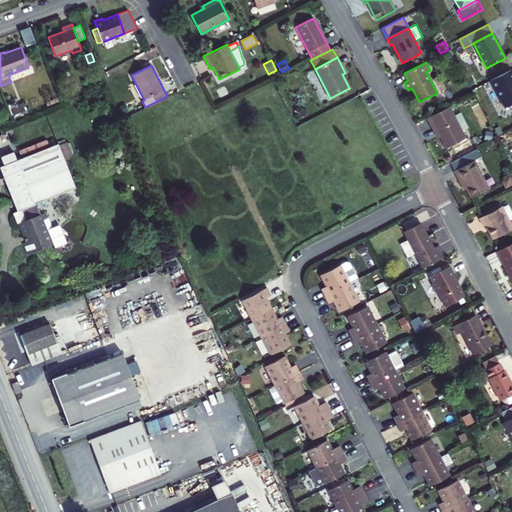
[(511,70),(511,69),(491,80),(505,108),(511,104),(511,70)]
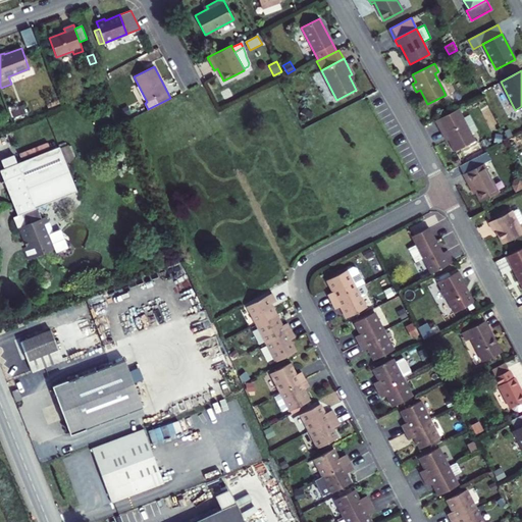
[(15,118),(25,114),(22,106),(11,110),(15,118)]
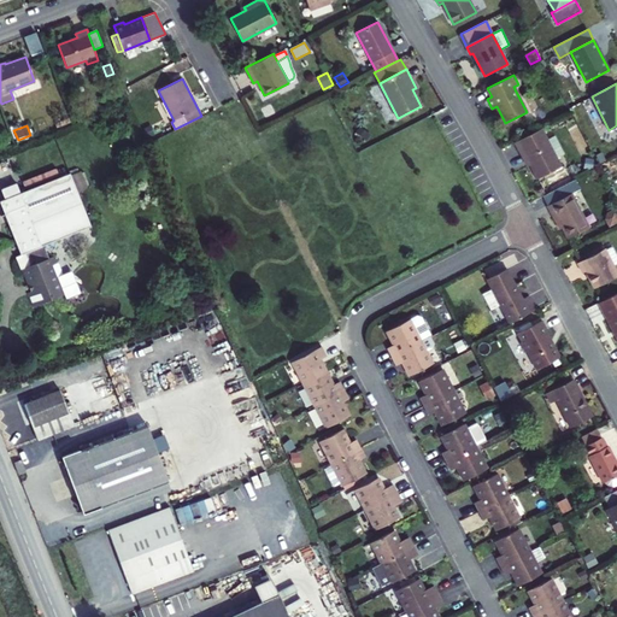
[(154,135),(151,125),(144,129),(148,139),(154,135)]
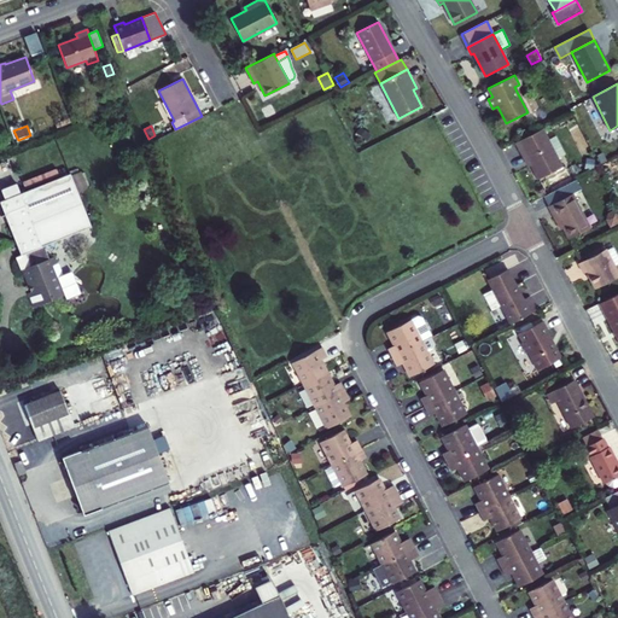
[(367,141),(372,135),(361,127),(356,133),(367,141)]
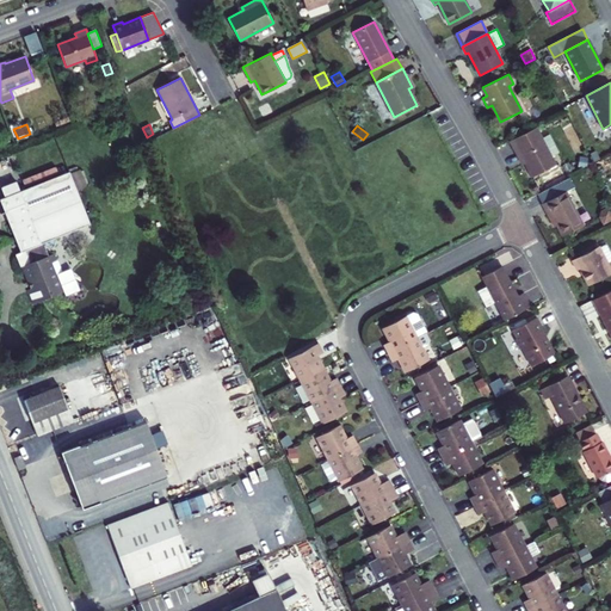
[(532,177),(556,165),(551,156),(542,139),(536,127),(510,141),(514,149),(517,148),(525,162),(532,177)]
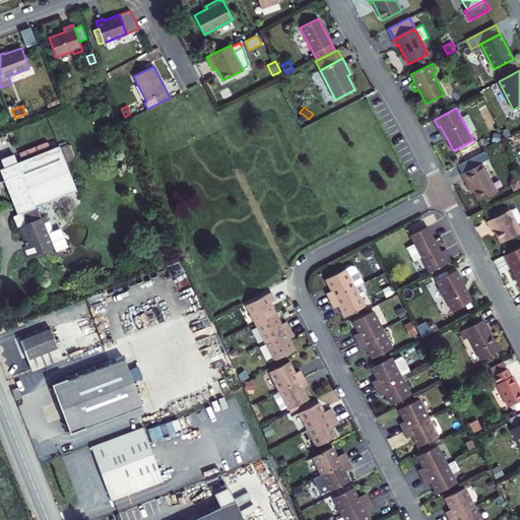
[(467,115),(461,118),(469,133),(475,130),(467,115)]
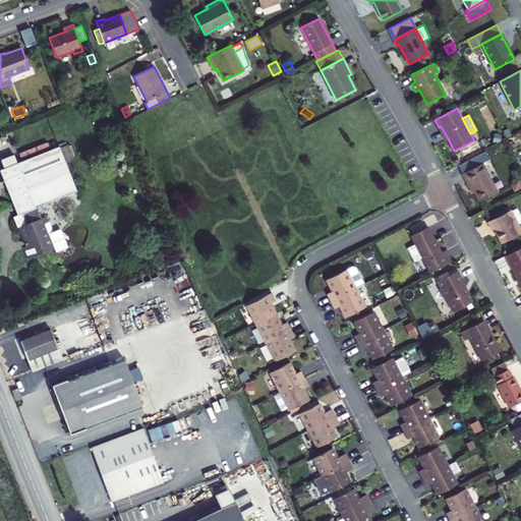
[(441,126),(439,127),(446,140),(448,138),(441,126)]
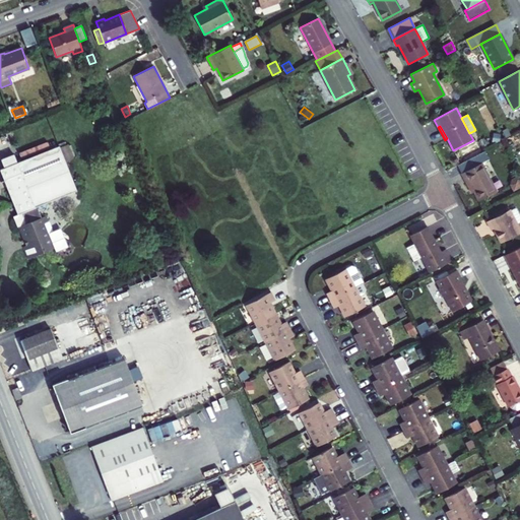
[(506,138),(511,135),(507,129),(502,132),(506,138)]
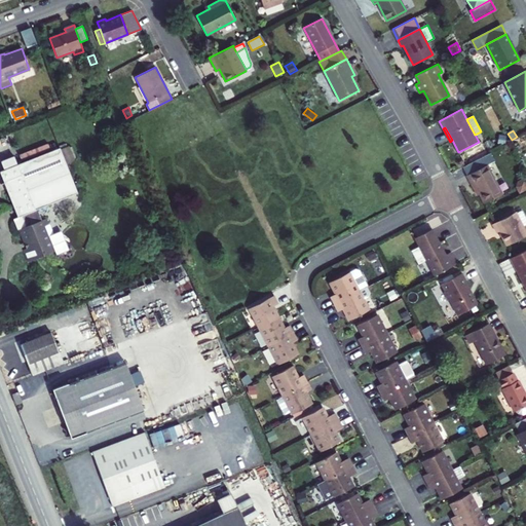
[(20,155),(22,162),(50,151),(48,145),(20,155)]
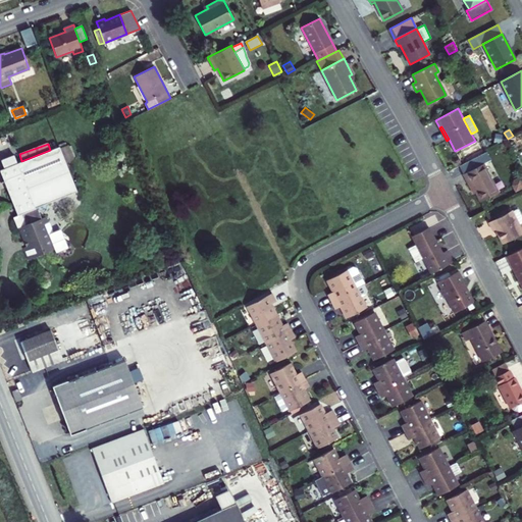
[(68,146),(60,149),(65,163),(74,159),(68,146)]
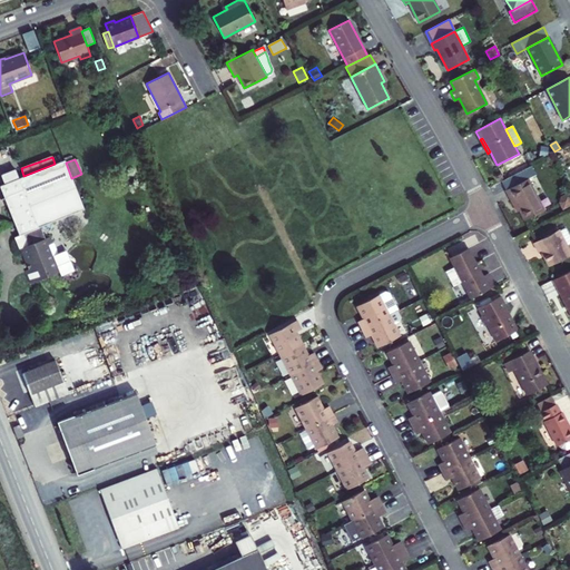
[(38,228),(52,222),(85,209),(71,178),(66,163),(65,160),(55,164),(23,176),(19,178),(5,184),(0,185),(0,187),(19,236),(23,234),(38,228)]
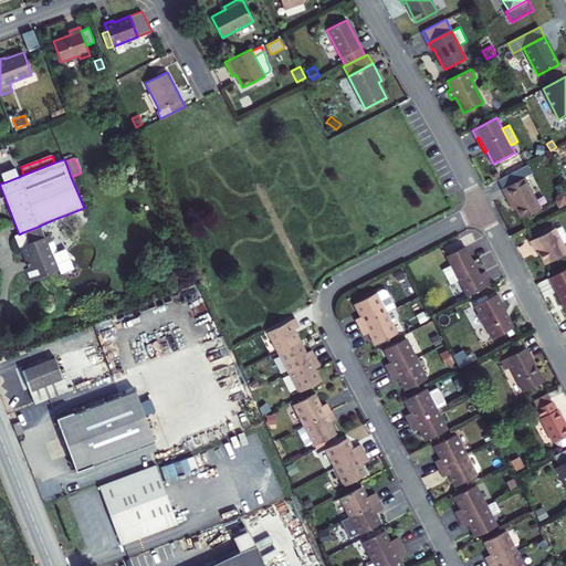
[(19,177),(14,168),(1,174),(4,182),(19,177)]
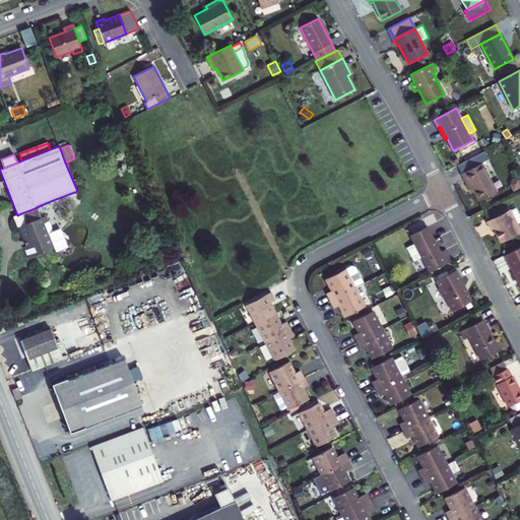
[(478,200),(497,191),(481,163),(461,173),(465,181),(467,180),(478,200)]
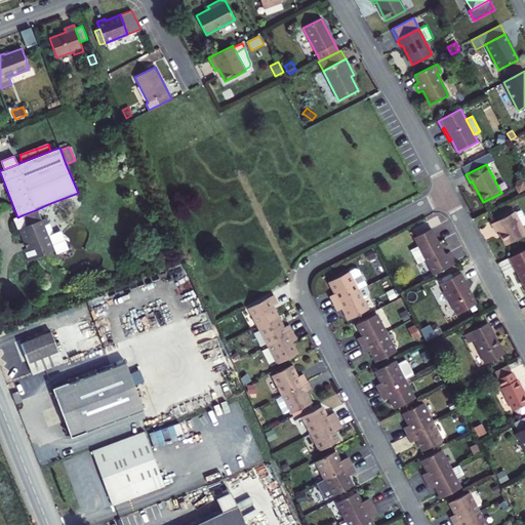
[(524,190),(524,182),(523,178),(517,182),(515,188),(519,193),(524,190)]
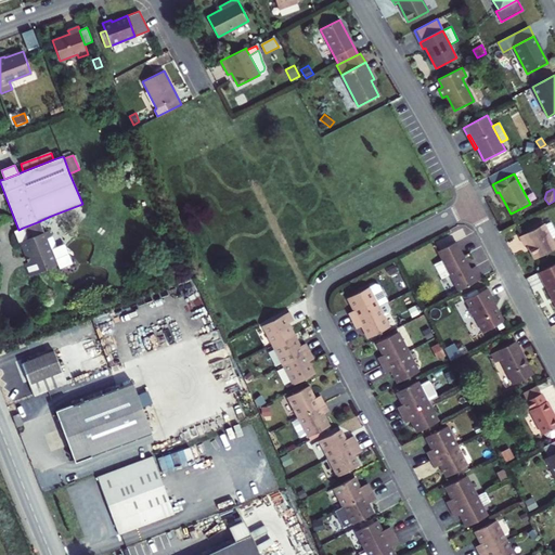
[(51,216),(37,222),(40,223),(47,226),(48,226),(51,216)]
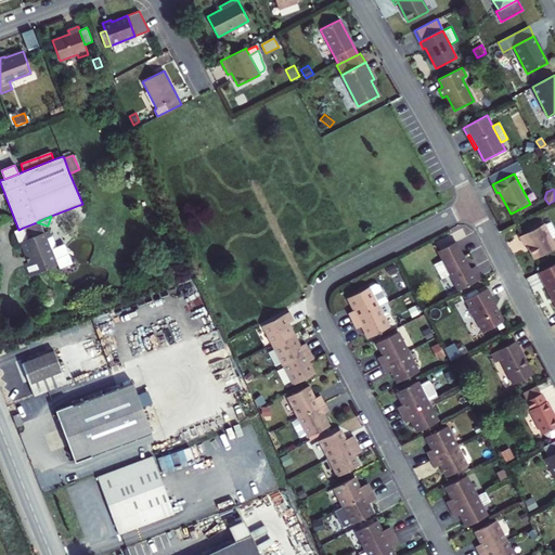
[(27,240),(44,232),(40,223),(37,222),(23,228),(27,240)]
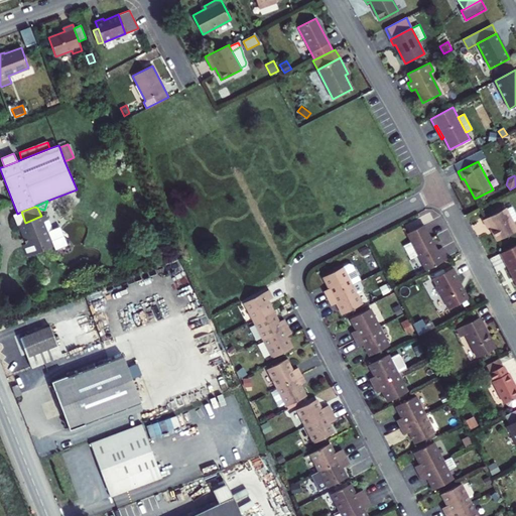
[(497,241),(515,231),(515,227),(506,208),(483,220),(488,228),(490,227),(497,241)]
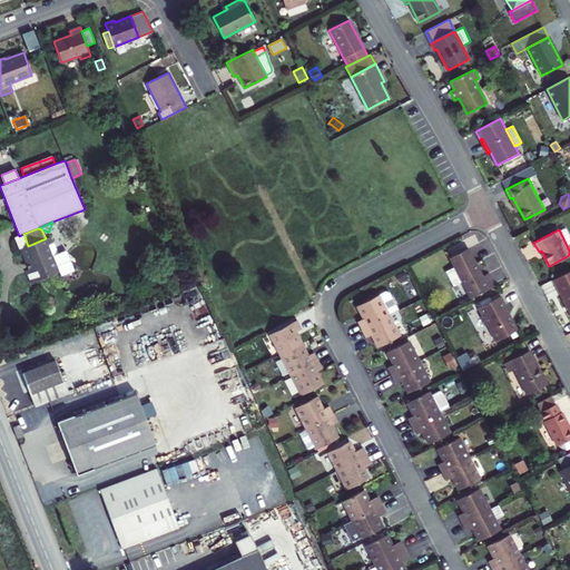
[(50,236),(46,238),(28,246),(20,248),(29,269),(25,271),(30,284),(60,272),(53,256),(58,254),(50,236)]
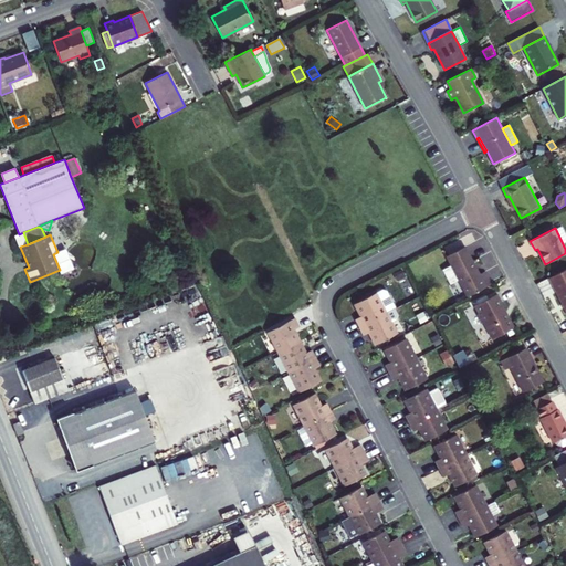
[(451,265),(459,280),(468,296),(492,284),(485,271),(480,274),(465,247),(447,255),(451,265)]
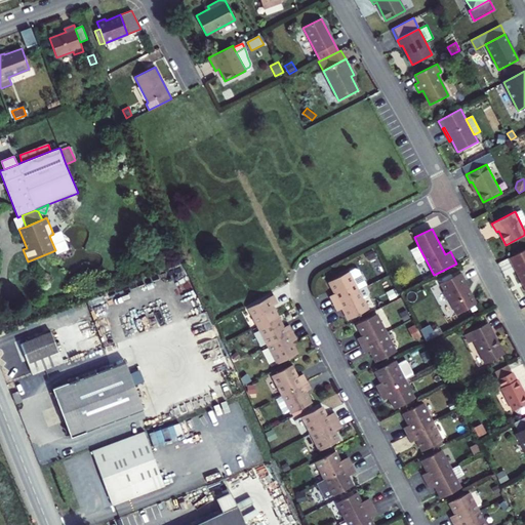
[(61,231),(53,234),(49,236),(55,250),(56,254),(69,249),(61,231)]
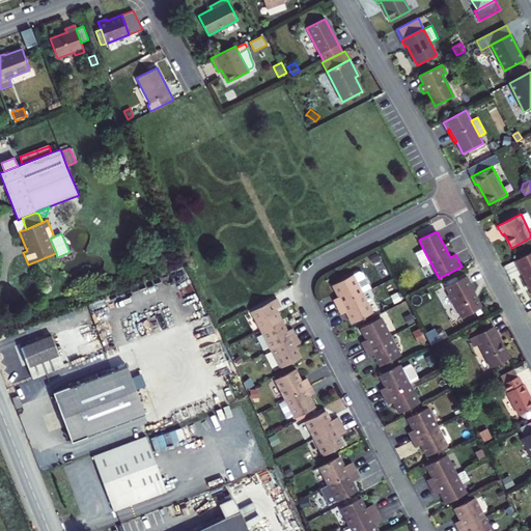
[(423,267),(430,262),(423,249),(416,253),(423,267)]
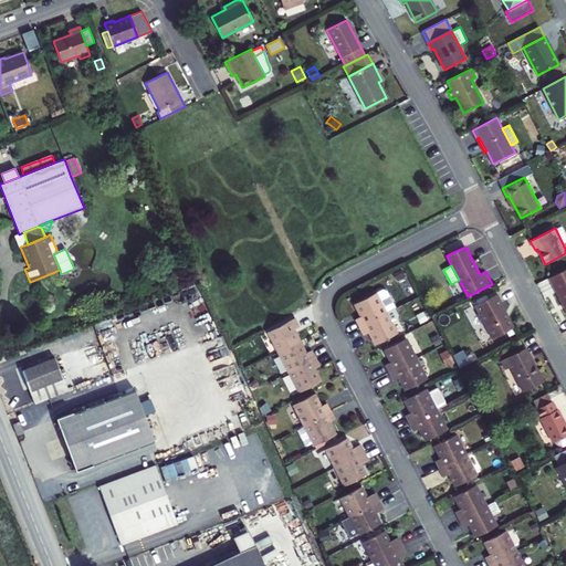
[(397,281),(406,276),(401,269),(392,273),(397,281)]
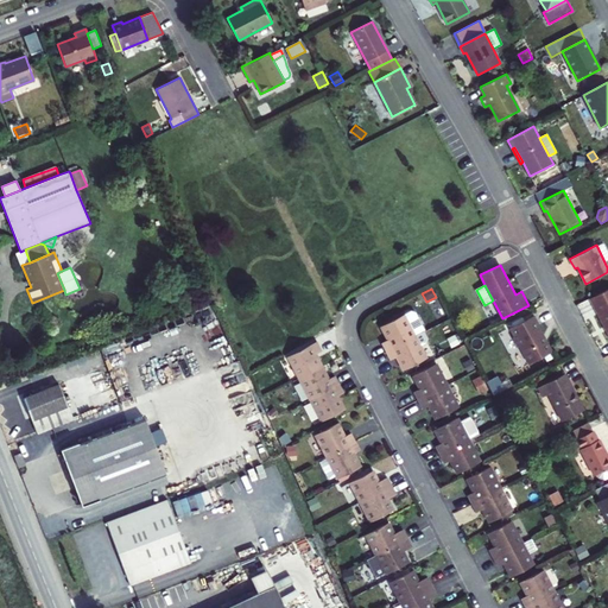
[(607,289),(590,298),(607,333),(607,289)]
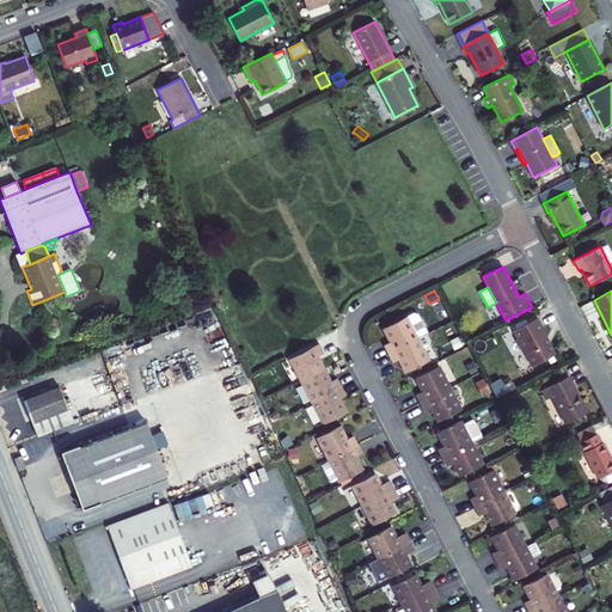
[(407,317),(417,338),(427,334),(417,314),(414,313),(407,317)]
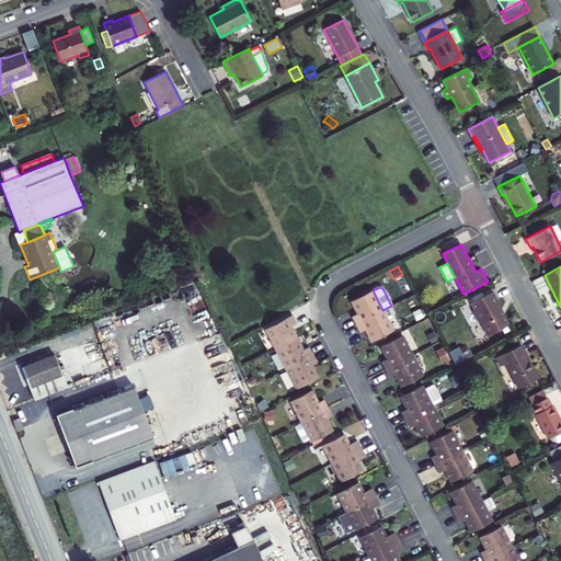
[(356,324),(382,310),(373,290),(352,301),(358,313),(352,317),(356,324)]
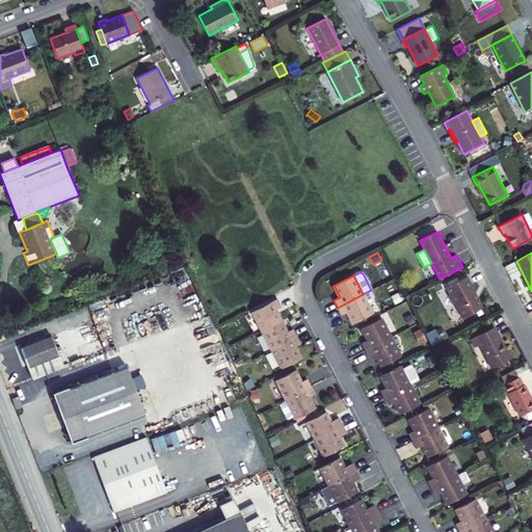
[(462,318),(482,308),(471,285),(472,285),(468,276),(446,287),(450,294),(448,295),(452,303),(454,302),(462,318)]
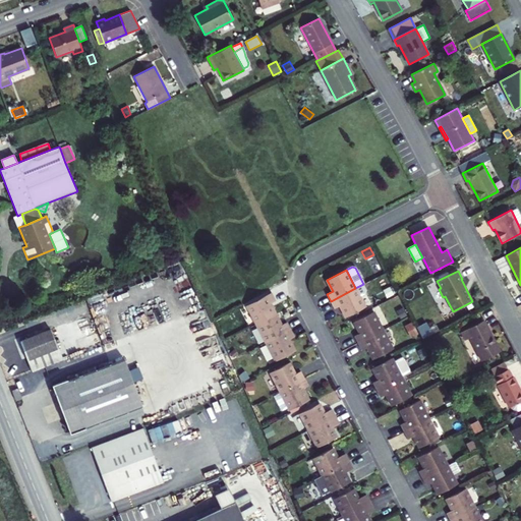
[(366,290),(363,284),(355,288),(360,296),(365,293),(366,290)]
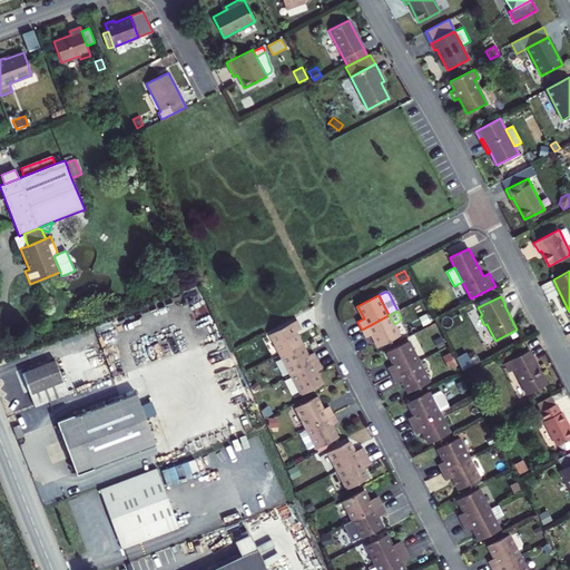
[(423,325),(430,322),(426,314),(419,317),(423,325)]
